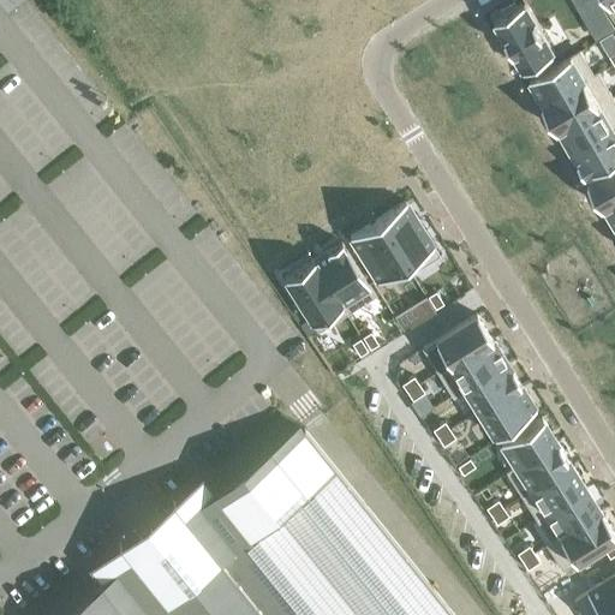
[(505,13),(496,18),(526,67),(555,51),(526,0),(518,5),(514,0),(501,7),(505,13)]
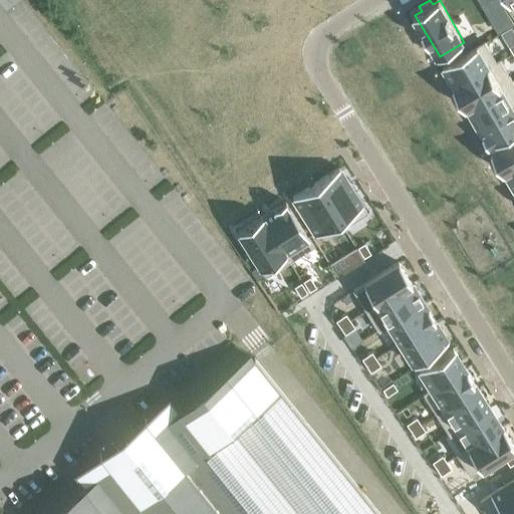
[(510,15),(496,23),(500,30),(513,22),(510,15)]
